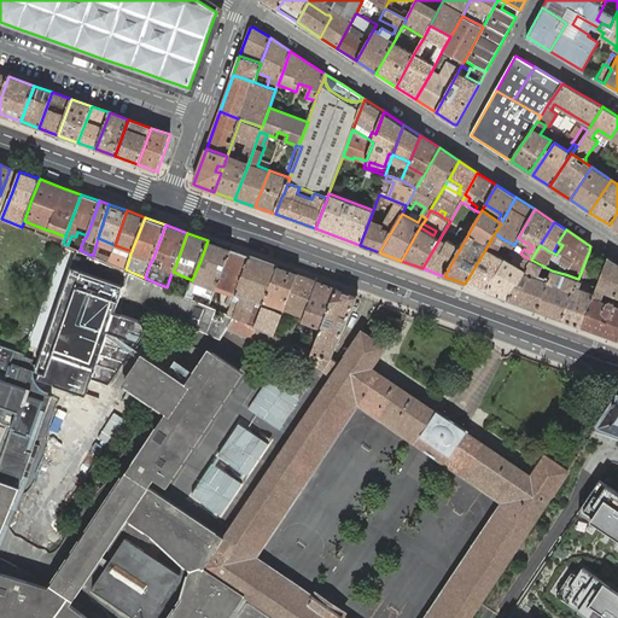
[(503,239),(495,233),(490,240),(491,240),(487,248),(465,284),(487,292),(506,260),(509,252),(505,250),(501,256),(495,254),(500,244),(511,251),(512,249),(514,245),(503,239)]
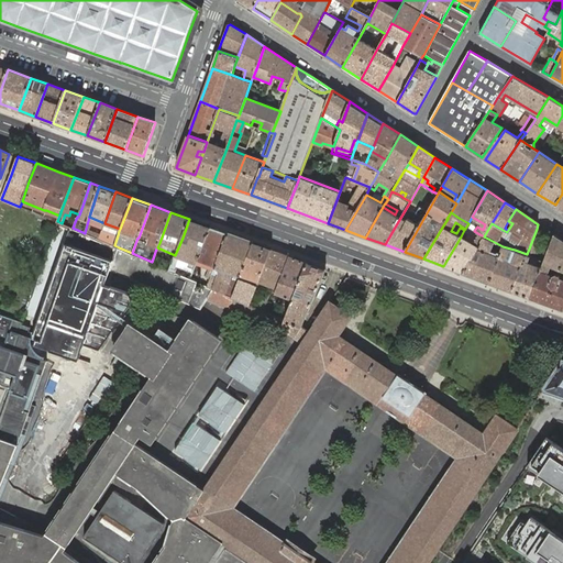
[(188,268),(194,271),(197,263),(210,227),(189,219),(183,238),(178,247),(175,255),(180,256),(191,261),(188,268)]
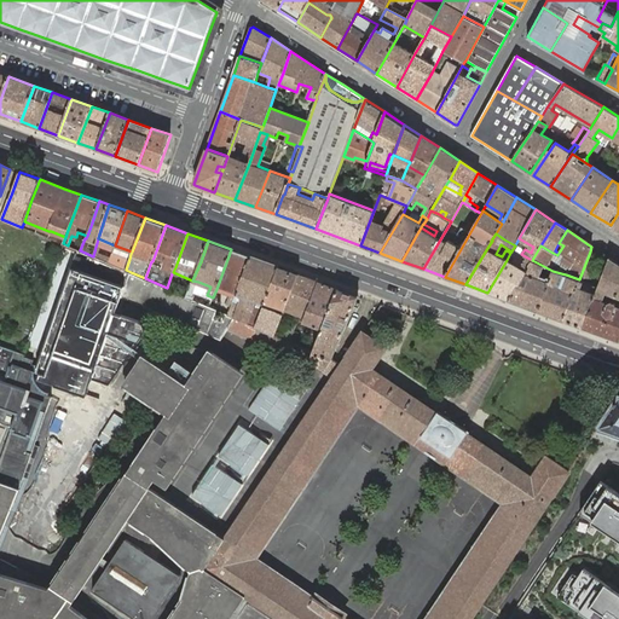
[(145,278),(131,272),(126,270),(109,262),(93,256),(80,250),(68,246),(63,243),(25,352),(0,342),(0,426),(6,428),(0,443),(0,481),(19,489),(52,398),(48,392),(41,389),(36,382),(34,370),(40,372),(40,377),(45,381),(86,395),(92,380),(117,312),(123,294),(224,340),(237,318),(227,314),(192,299),(186,296),(167,288),(145,278)]
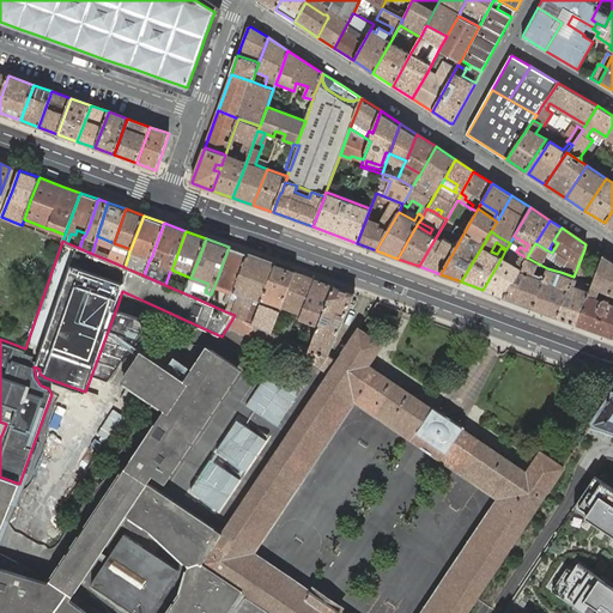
[(95,244),(92,254),(108,260),(111,250),(95,244)]
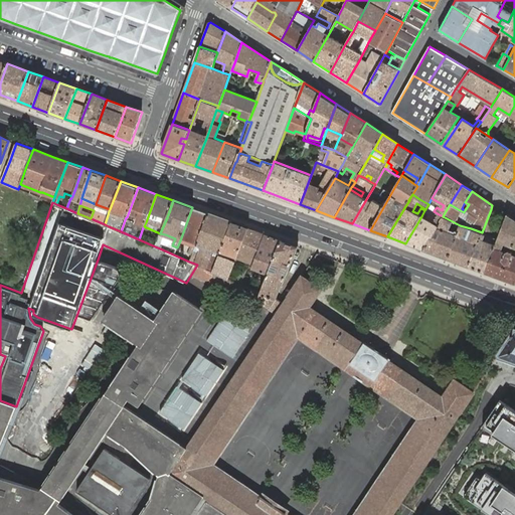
[(188,252),(192,254),(195,246),(197,243),(208,213),(192,207),(180,240),(191,244),(188,252)]
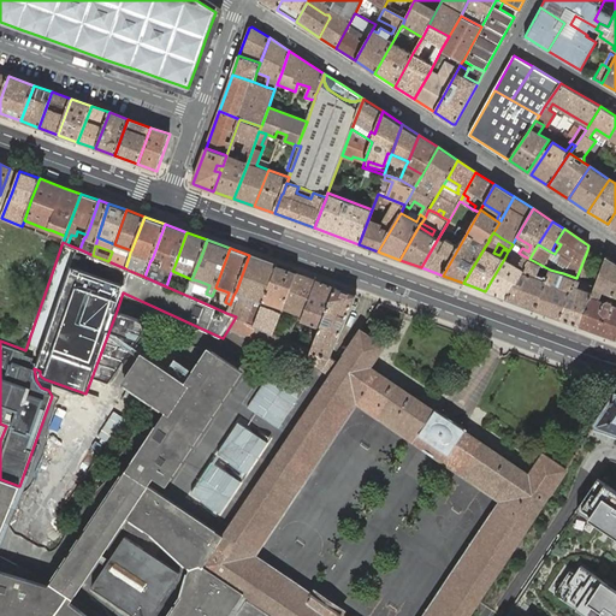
[(594,253),(587,250),(576,278),(561,319),(580,326),(594,289),(582,285),(586,276),(587,277),(591,267),(590,266),(594,253)]
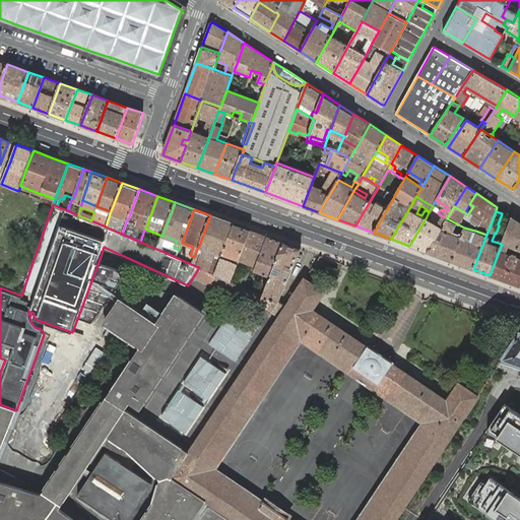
[(94,212),(91,220),(106,226),(109,217),(94,212)]
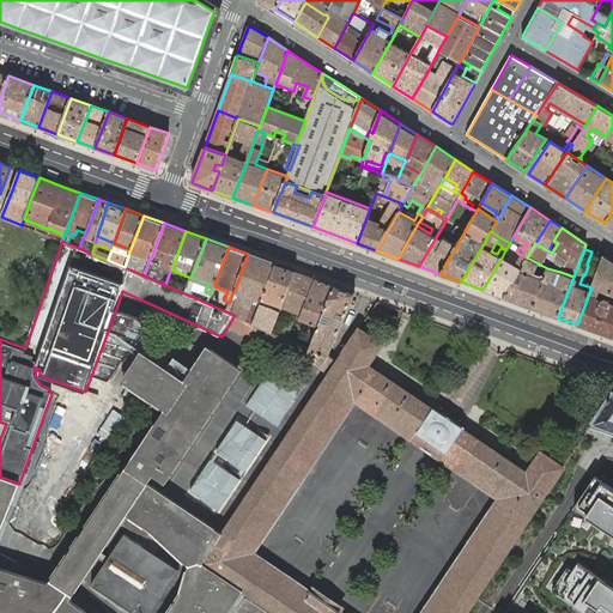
[(229,303),(225,311),(235,315),(246,320),(253,323),(259,309),(250,307),(254,297),(262,301),(262,298),(277,263),(248,254),(235,290),(232,293),(229,303)]
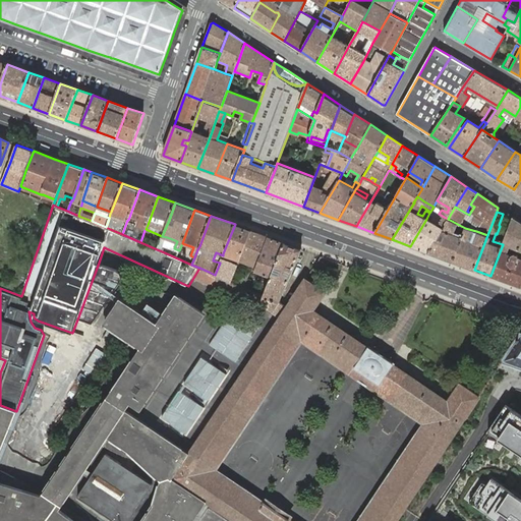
[(428,252),(448,219),(444,217),(439,226),(426,219),(410,246),(428,252)]
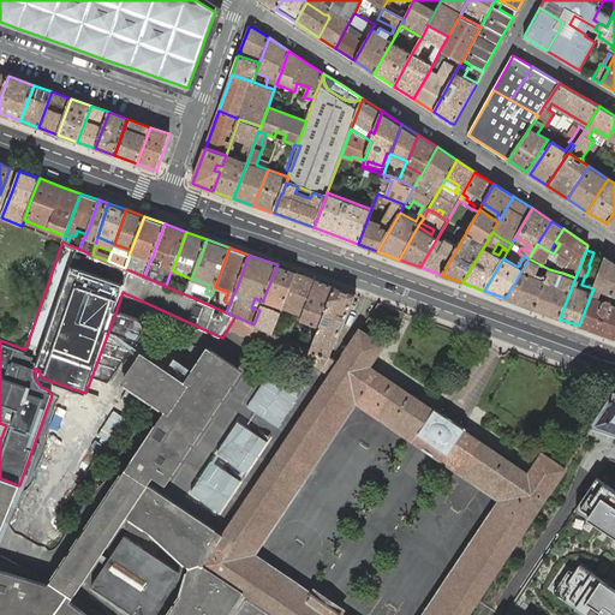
[(614,262),(605,256),(593,288),(579,326),(614,338),(614,336),(614,262)]
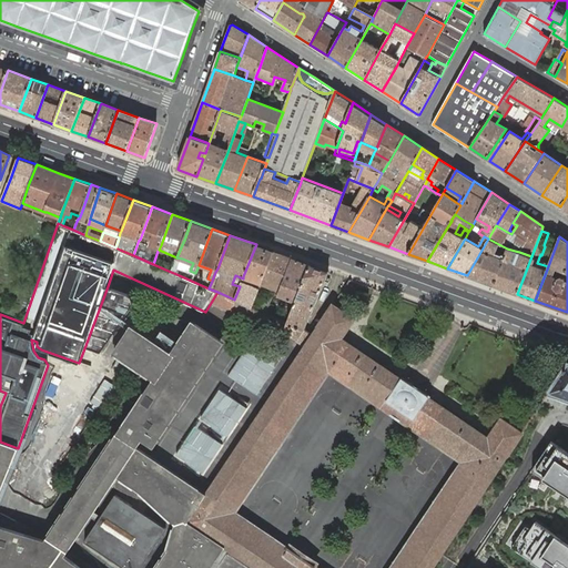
[(507,249),(488,239),(467,275),(494,285),(507,249)]
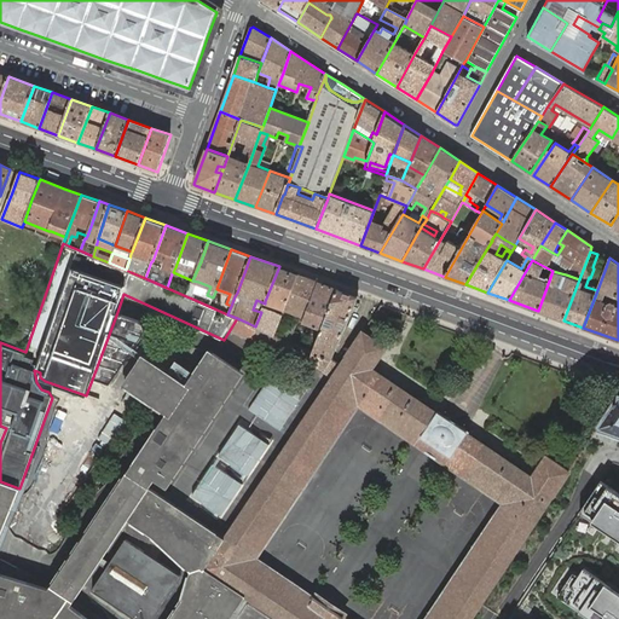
[(299,273),(279,266),(265,301),(268,302),(284,307),(285,304),(299,273)]
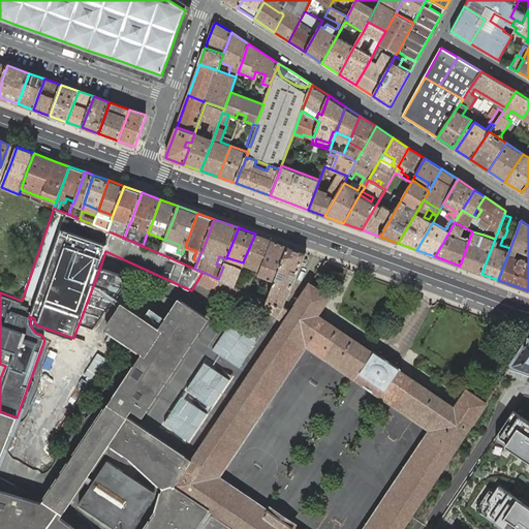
[(479,234),(472,231),(460,266),(481,274),(495,239),(484,235),(479,243),(478,242),(476,241),(479,234)]
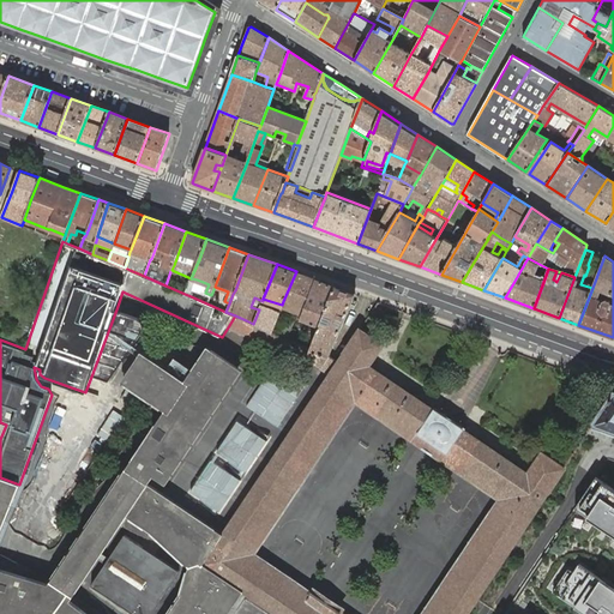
[(315,280),(296,271),(283,301),(282,305),(282,306),(301,314),(315,280)]
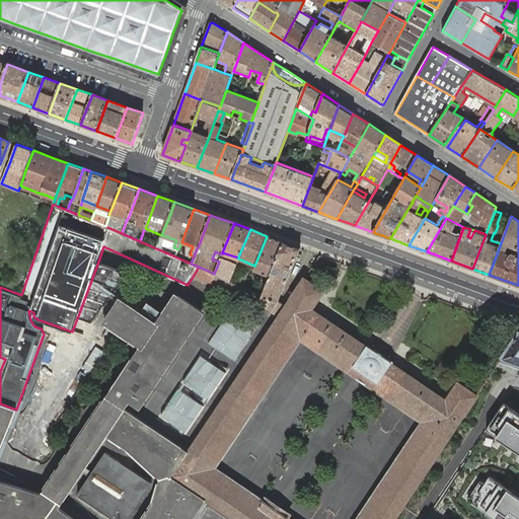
[(254,266),(251,274),(268,280),(283,242),(267,236),(254,266)]
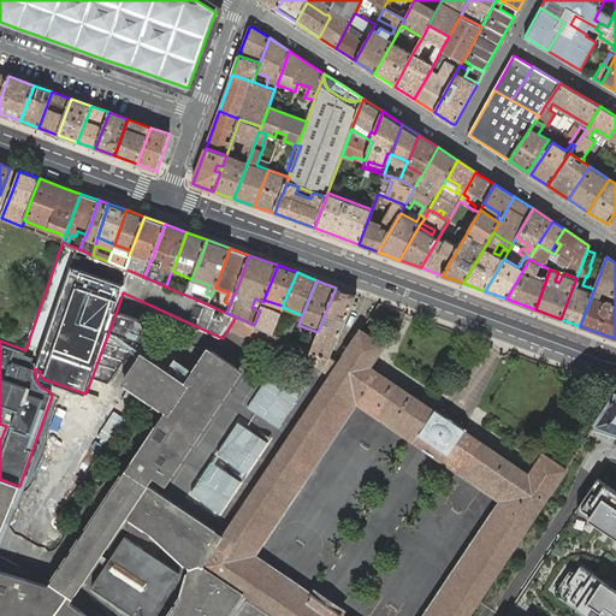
[(318,332),(312,348),(329,356),(330,356),(337,342),(348,314),(356,295),(336,288),(318,332)]
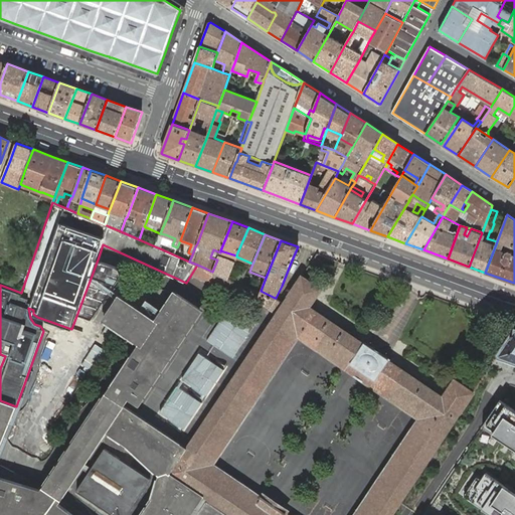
[(217,260),(212,272),(215,273),(227,277),(234,261),(222,256),(218,255),(217,260)]
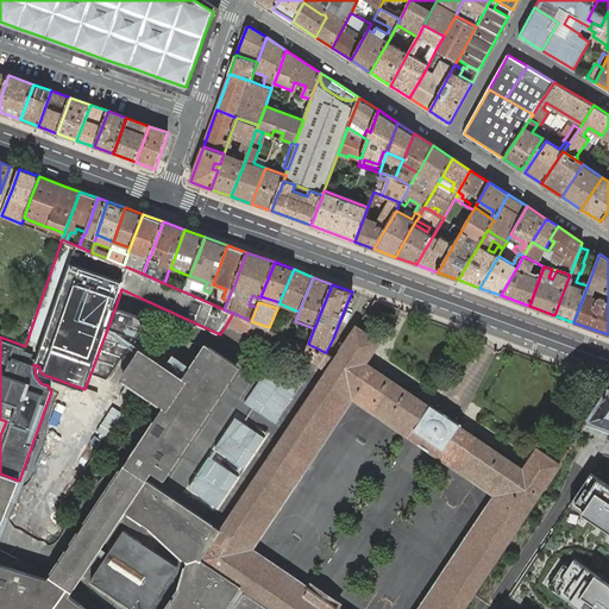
[(137,314),(115,307),(90,374),(107,380),(138,337),(143,328),(143,322),(142,318),(137,314)]
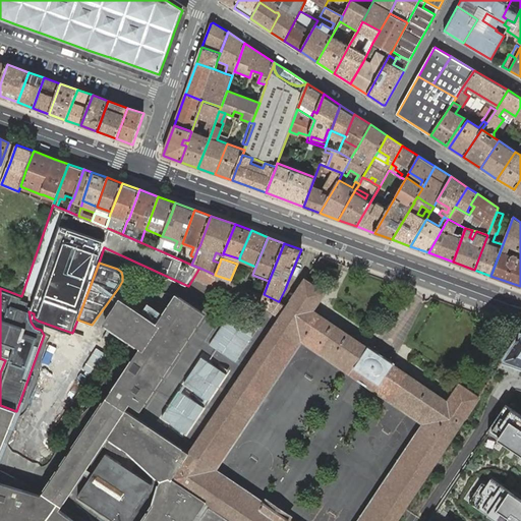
[(271,309),(281,316),(189,453),(186,458),(173,477),(237,520),(396,520),(480,397),(479,396),(460,383),(454,393),(449,401),(393,363),(394,362),(384,355),(368,346),(368,347),(313,310),(319,301),(325,292),(305,279),(287,306),(286,305),(279,301),(278,301),(264,294),(256,292),(243,286),(230,280),(218,276),(212,285),(271,309)]
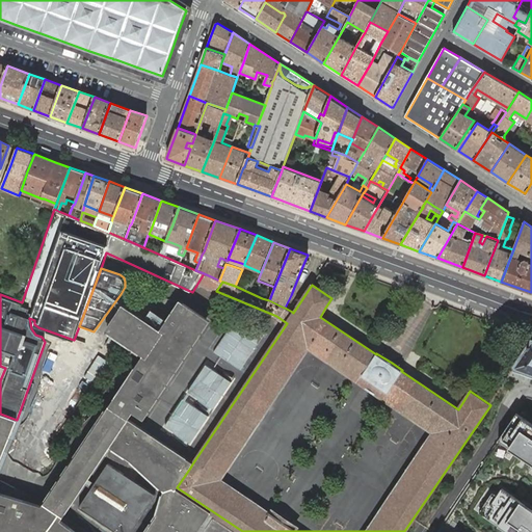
[(267,285),(262,298),(269,300),(274,287),(267,285)]
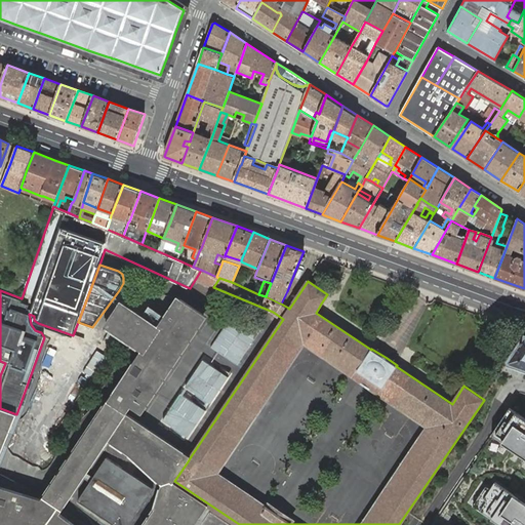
[(143,412),(208,315),(178,294),(158,324),(122,299),(105,325),(142,350),(42,498),(61,515),(110,441),(133,456),(162,483),(174,481),(188,461),(191,456),(127,414),(133,406),(143,412)]
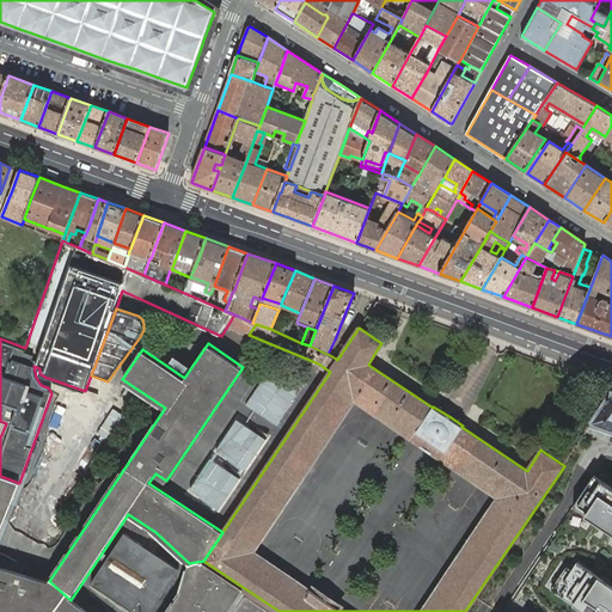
[(255,371),(228,424),(233,427),(228,435),(236,439),(239,433),(255,441),(254,445),(271,453),(300,392),(255,371)]
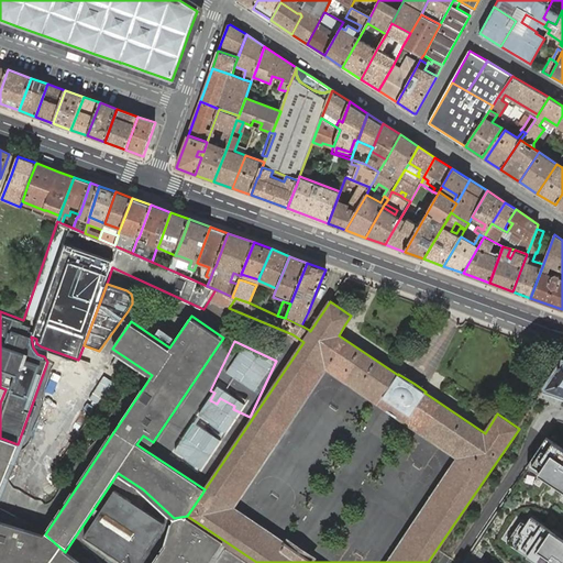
[(562,360),(543,390),(562,397),(562,360)]
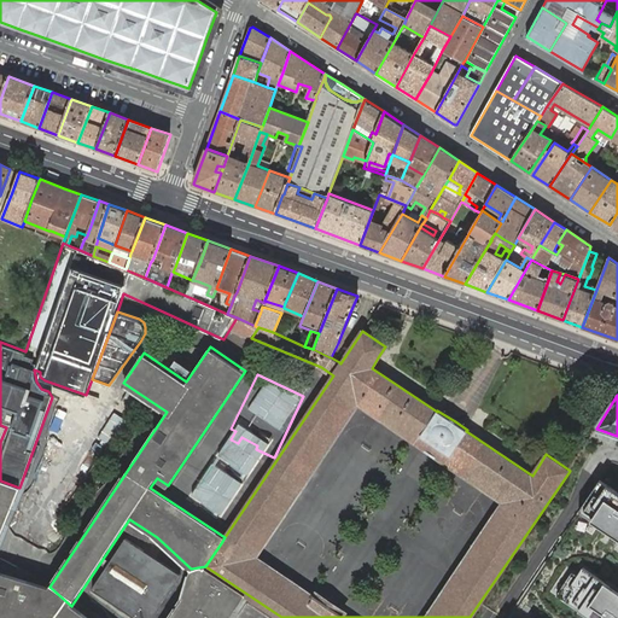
[(617,617),(617,491),(600,479),(506,617),(617,617)]
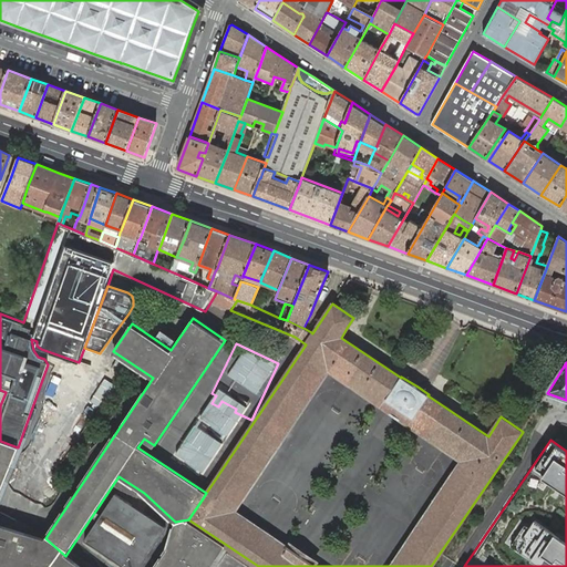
[(0,492),(18,447),(0,441),(0,492)]
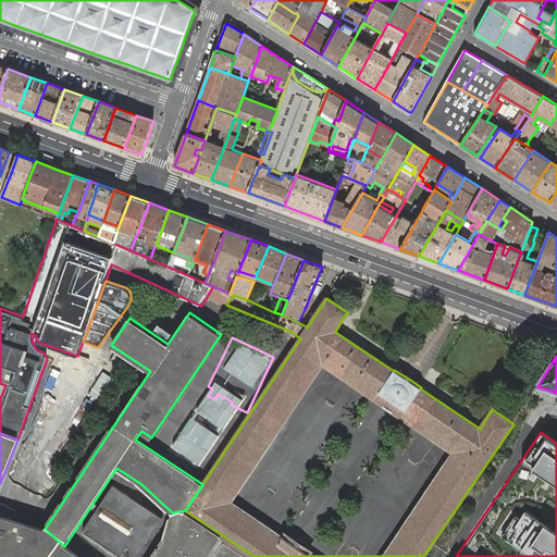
[(100,505),(97,510),(83,530),(99,542),(102,537),(130,556),(136,556),(161,521),(128,499),(131,495),(114,484),(100,505)]
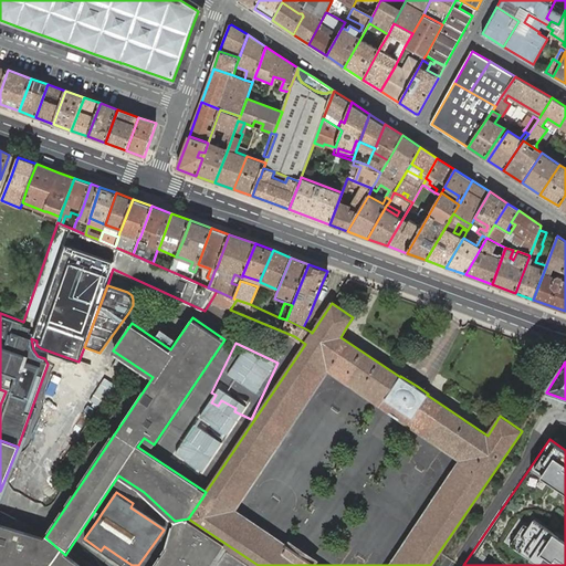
[(166,526),(133,503),(130,507),(164,530),(166,526)]
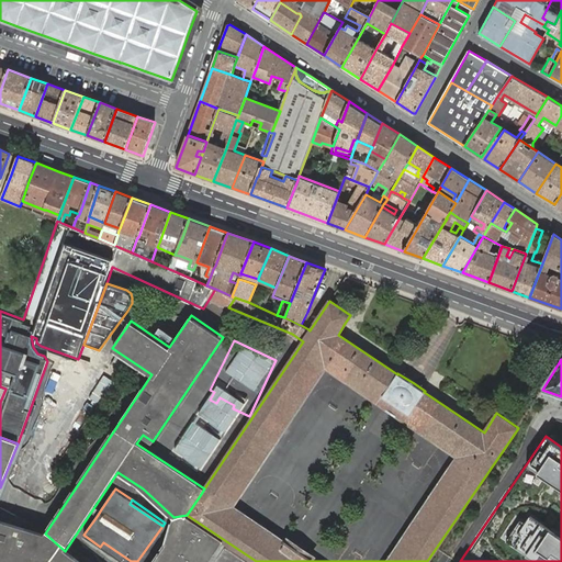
[(206,561),(223,539),(187,515),(173,517),(165,543),(152,561),(79,561),(65,551),(45,534),(0,519),(0,561),(206,561)]
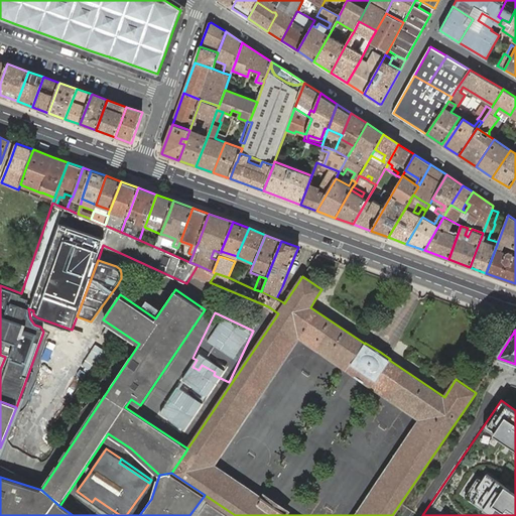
[(92,502),(103,509),(111,514),(113,515),(120,515),(95,498),(92,502)]
